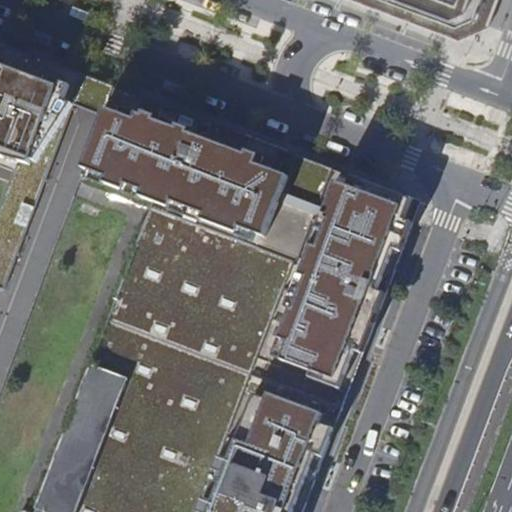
[(353,0),(459,40),(487,27),(498,0),(353,0)]
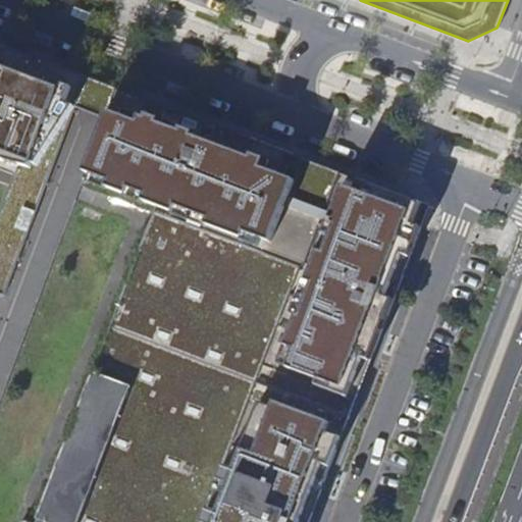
[(91,113),(106,119),(112,103),(411,216),(392,268),(405,275),(431,207),(102,83),(0,44),(0,60),(84,92),(76,108),(91,113)]
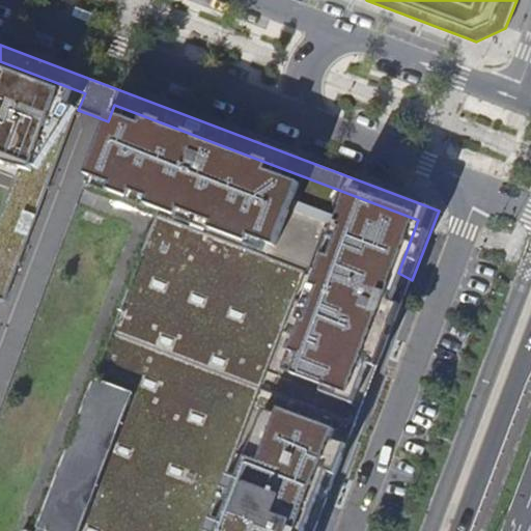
[(0,173),(15,179),(47,192),(78,110),(85,93),(0,61),(0,173)]
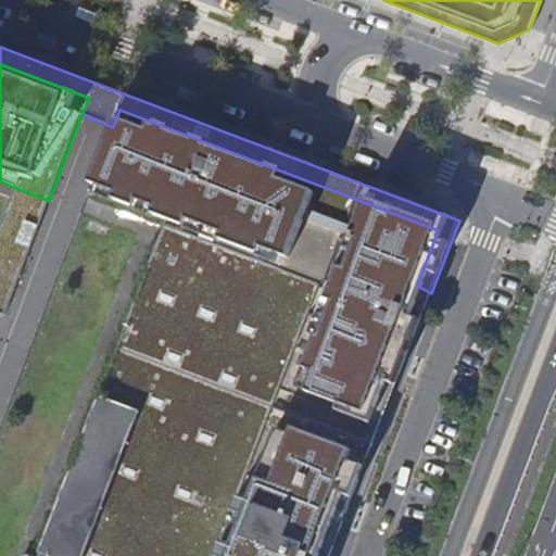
[(438,230),(119,110),(113,127),(88,191),(167,220),(35,555),(330,555),(431,293),(416,288),(417,286),(438,230)]
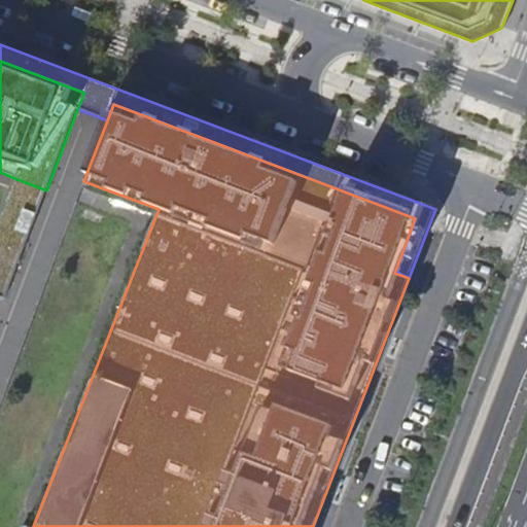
[(46,190),(14,178),(0,216),(0,297),(3,300),(46,190)]
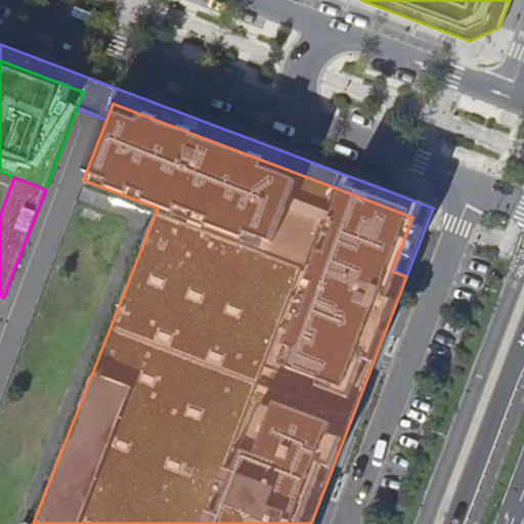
All buildings are outlined.
